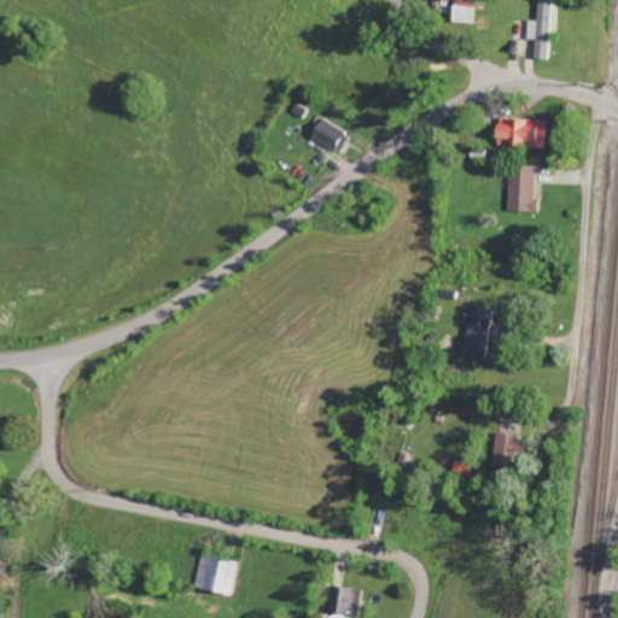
[(536,35),(536,59),(551,60),(552,0),(538,0),(538,22),(532,22),(532,35),(536,35)]
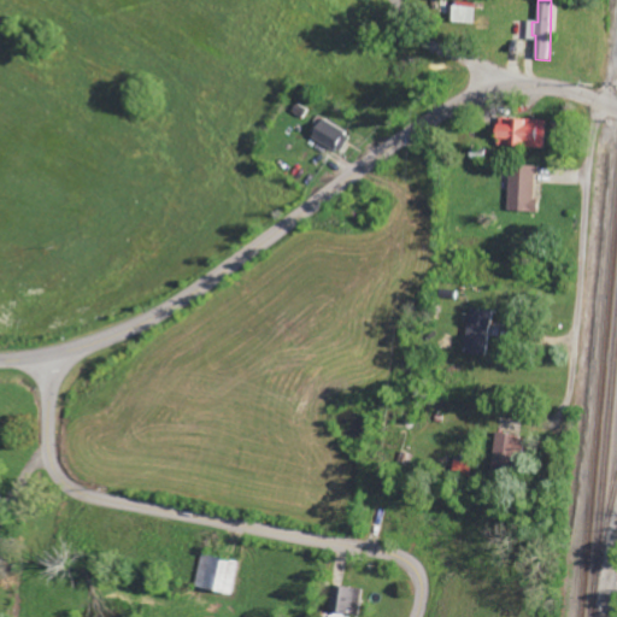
[(351,133),(321,119),(311,139),(341,152),(351,133)]
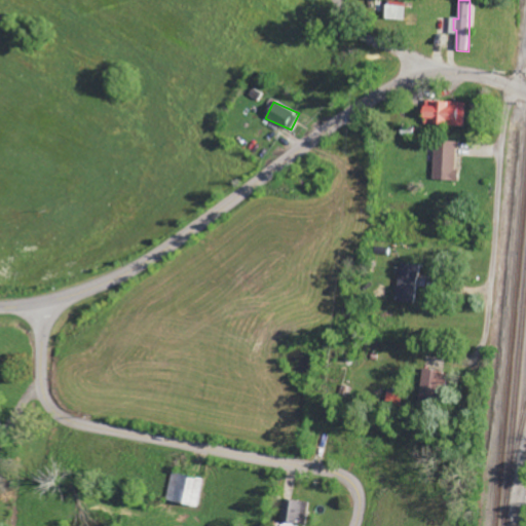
[(465,126),(465,103),(422,102),(422,125),(465,126)]
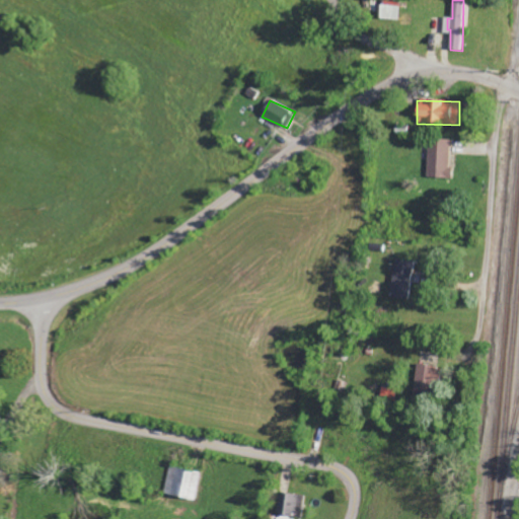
[(428,139),(427,177),(450,178),(451,140),(428,139)]
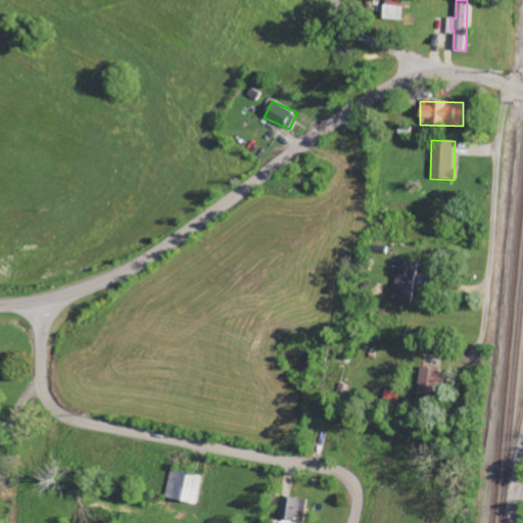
[(412,301),(419,264),(400,260),(394,298),(412,301)]
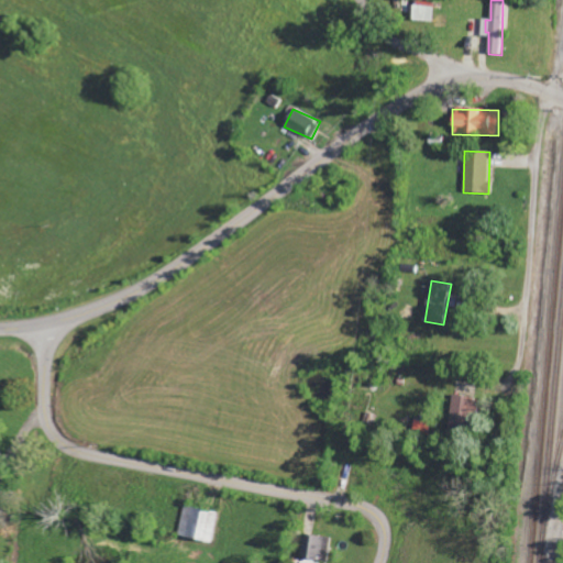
[(467,432),(470,416),(476,417),(478,398),(451,397),(449,431),(467,432)]
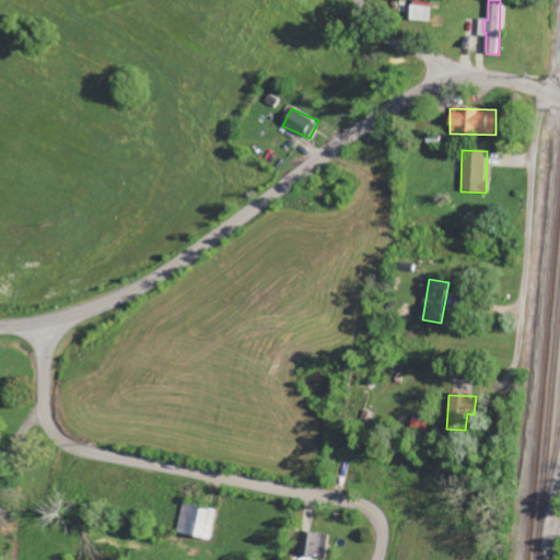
[(211,541),(218,512),(184,504),(177,534),(211,541)]
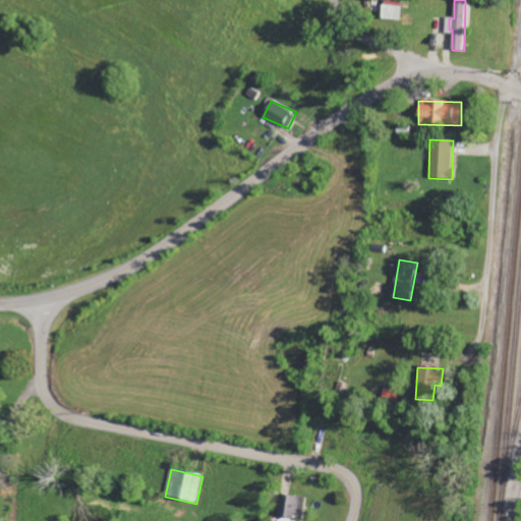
[(294,520),(305,520),(306,497),(280,497),(279,520),(294,520)]
